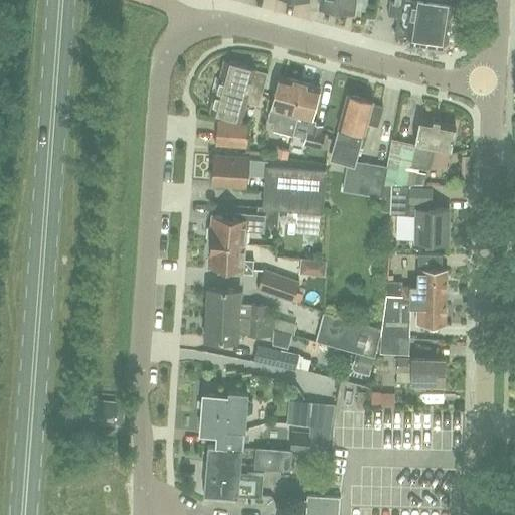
[(320,0),(319,7),(353,12),(354,0),(320,0)]
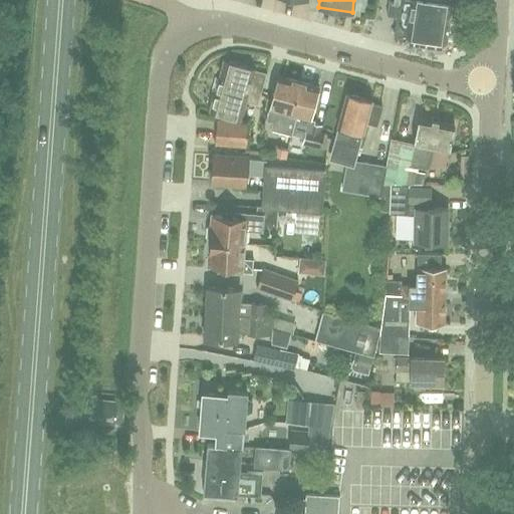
[(400,0),(399,4),(390,2),(388,16),(397,18),(395,34),(407,35),(406,36),(446,42),(452,0),(400,0)]
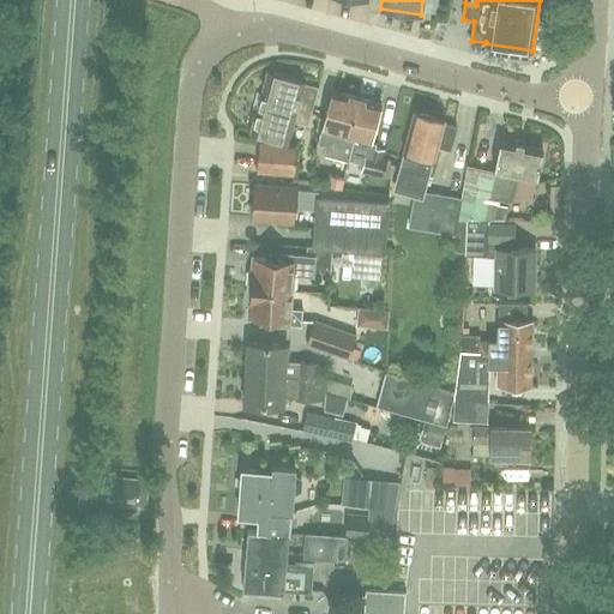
[(294,122),(307,127),(309,119),(311,119),(319,86),(268,72),(252,133),(288,143),(294,122)]
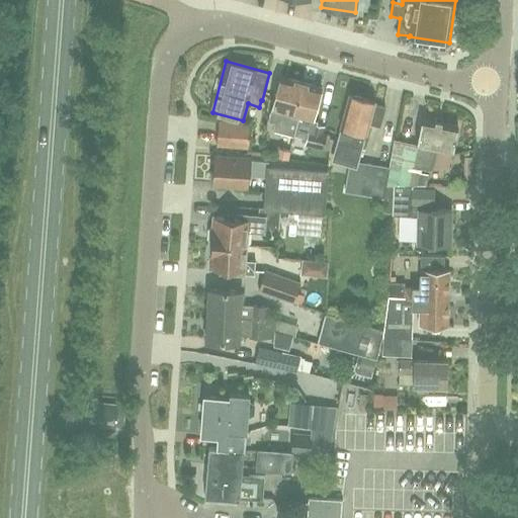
[(297,99),(303,82),(280,76),(268,121),(274,122),(272,131),(294,137),(299,116),(299,115),(293,114),(297,99)]
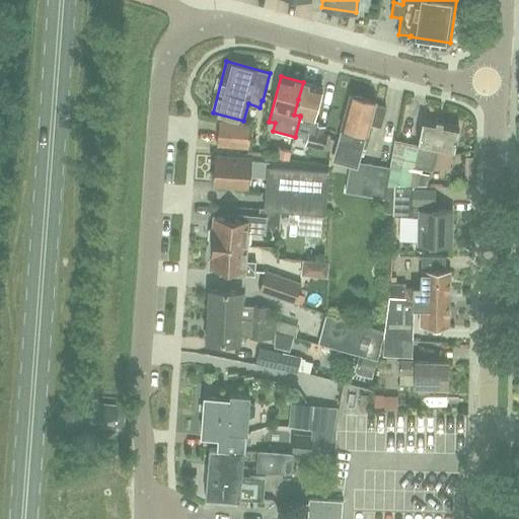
[(321,87),(303,82),(298,99),(294,115),(300,116),(300,117),(302,118),(299,128),(308,131),(305,145),(322,150),(326,134),(323,133),(325,126),(311,123),(321,87)]
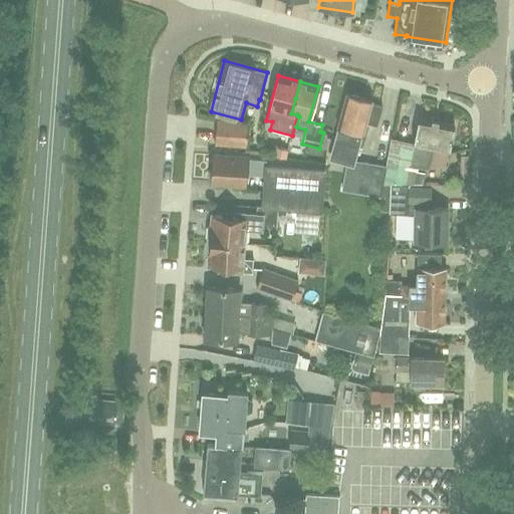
[(346,94),(337,126),(338,126),(331,152),(343,155),(347,152),(357,155),(363,134),(366,122),(377,125),(382,106),(371,103),(372,101),(346,94)]
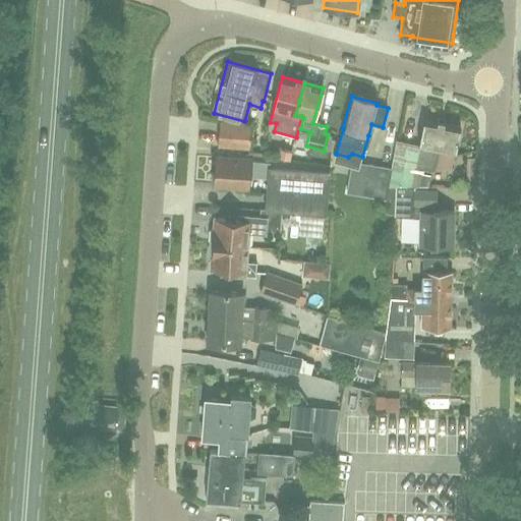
[(396,140),(391,168),(387,186),(396,186),(414,186),(419,186),(422,170),(431,171),(433,171),(435,170),(439,152),(453,154),(453,153),(455,153),(460,126),(424,119),(419,145),(396,140)]
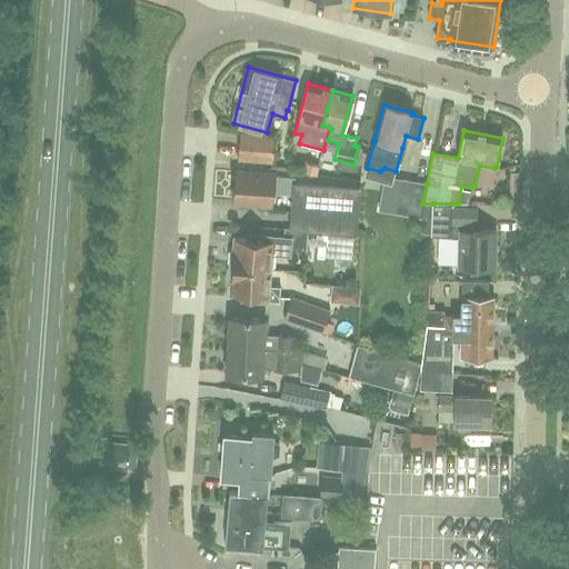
[(273,162),(276,136),(239,133),(238,159),(273,162)]
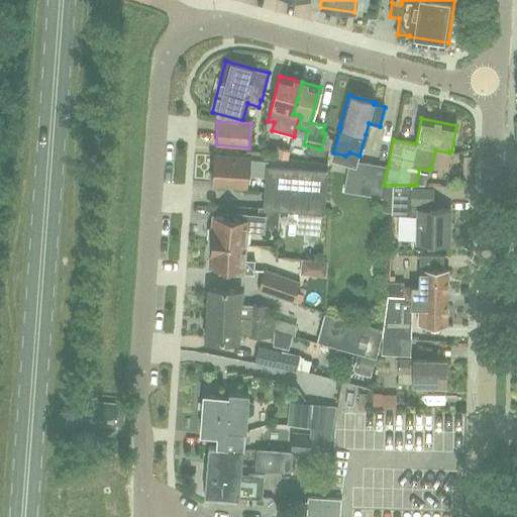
[(266,177),(267,166),(267,162),(248,161),(248,159),(215,157),(213,183),(246,185),(247,175),(266,177)]
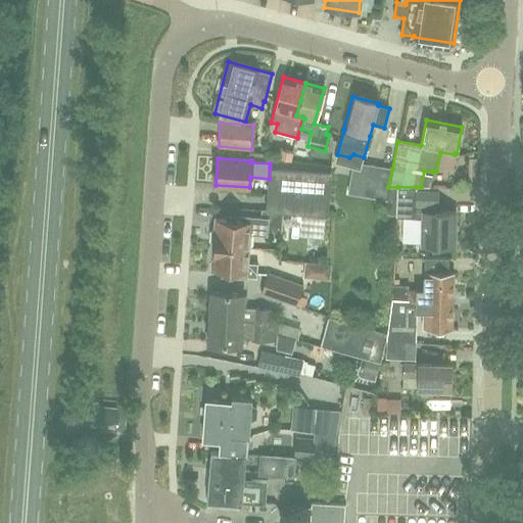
[(388,187),(392,169),(355,161),(349,192),(386,199),(383,212),(392,215),(395,216),(397,187),(388,187)]
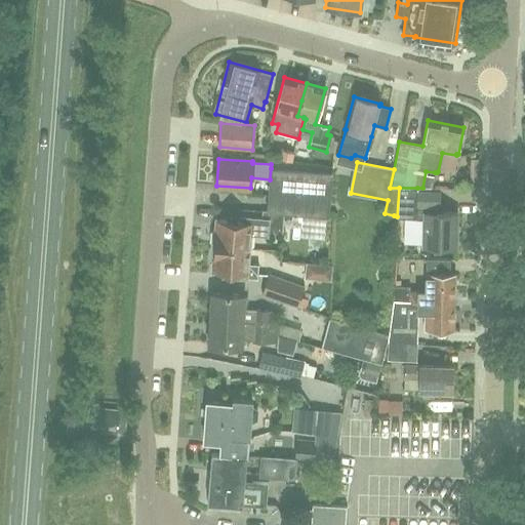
[(270,179),(267,211),(327,215),(330,173),(271,168),(270,179)]
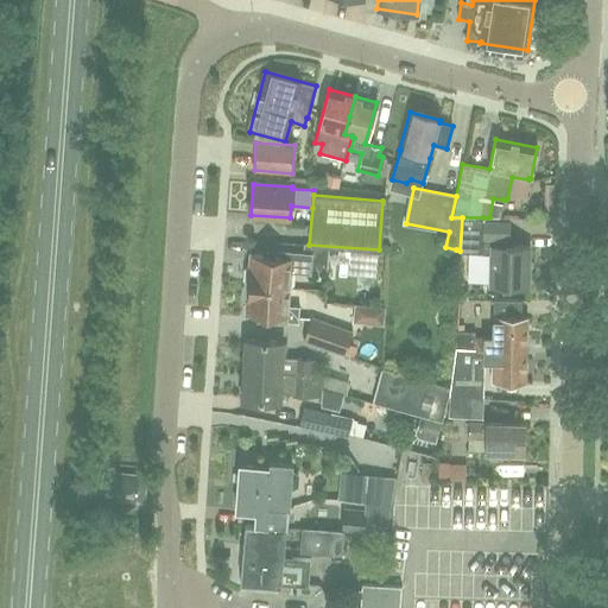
[(462,217),(460,251),(460,253),(482,253),(483,222),(483,217),(462,217)]
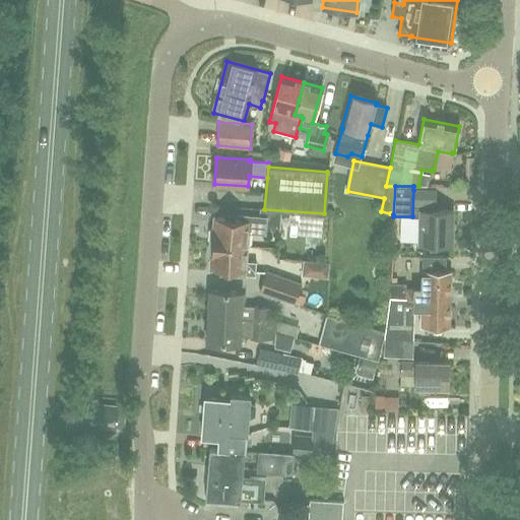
[(452,245),(453,210),(435,210),(435,204),(437,204),(437,190),(413,190),(412,216),(420,216),(419,244),(452,245)]
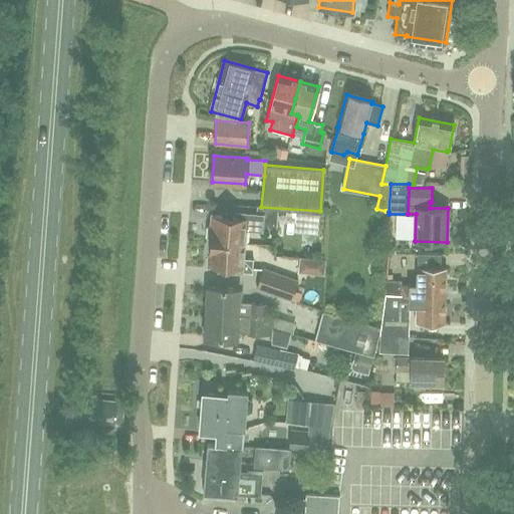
[(277,210),(261,207),(257,206),(256,215),(234,213),(234,217),(213,215),(212,227),(208,226),(208,240),(244,243),(245,228),(261,229),(261,227),(276,228),(277,210)]
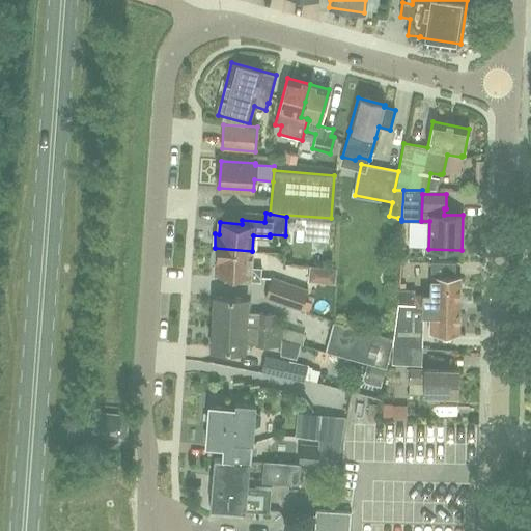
[(252,251),(215,248),(214,261),(217,261),(216,274),(238,275),(238,279),(250,280),(260,281),(261,268),(251,267),(252,251)]
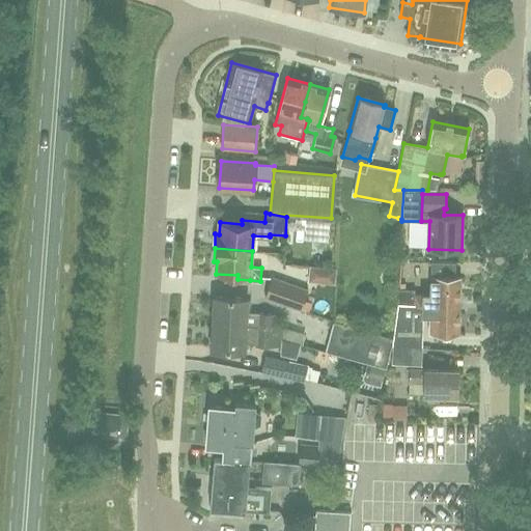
[(317,284),(341,284),(341,272),(317,272),(317,284)]
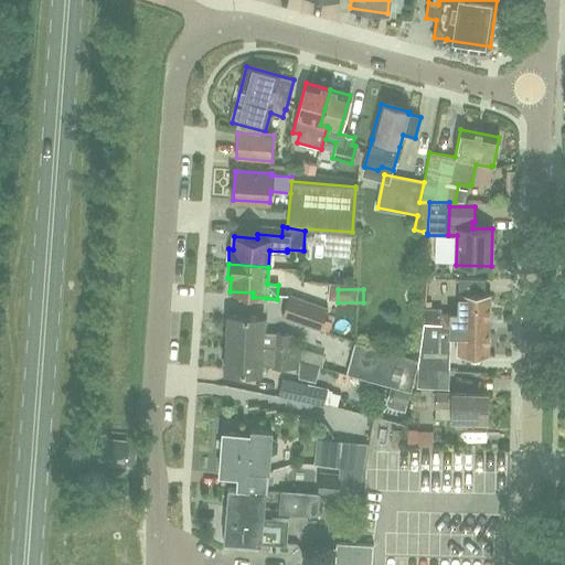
[(328,308),(289,294),(281,318),(320,331),(328,308)]
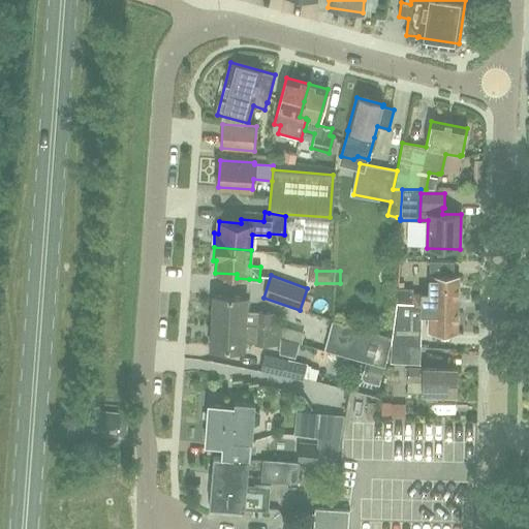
[(412,292),(413,288),(397,288),(396,303),(397,303),(412,304),(459,304),(459,276),(430,275),(430,293),(412,292)]
